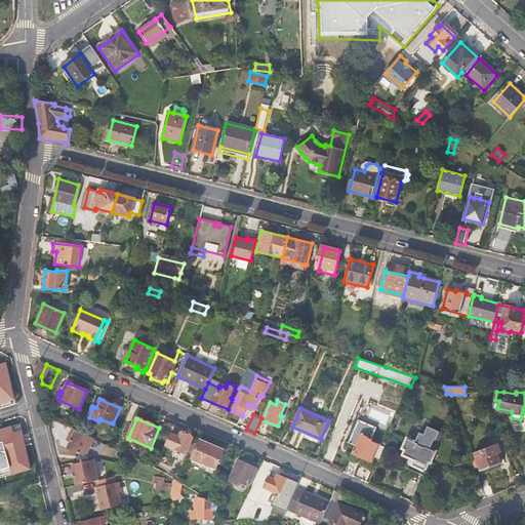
[(419,432),(415,442),(420,444),(427,447),(431,449),(435,440),(436,440),(440,432),(428,427),(425,434),(419,432)]
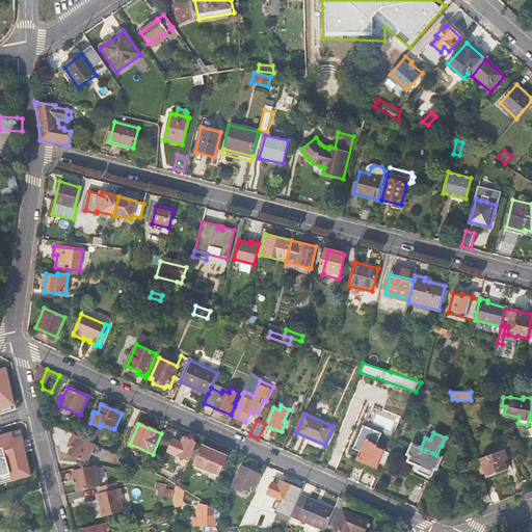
[(96,444),(73,434),(70,442),(73,443),(71,448),(69,454),(84,461),(88,460),(96,444)]
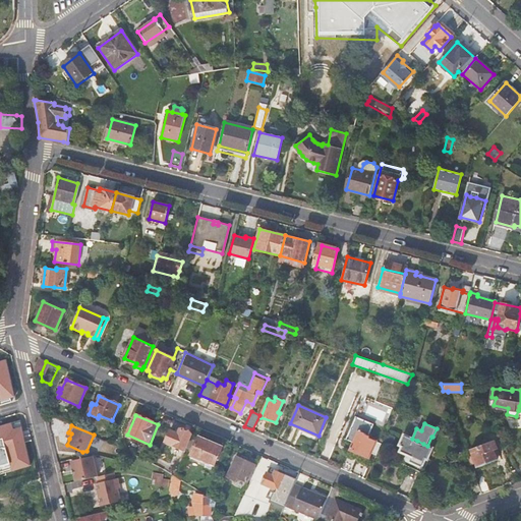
[(167,443),(184,450),(191,433),(180,428),(178,433),(171,430),(167,443)]
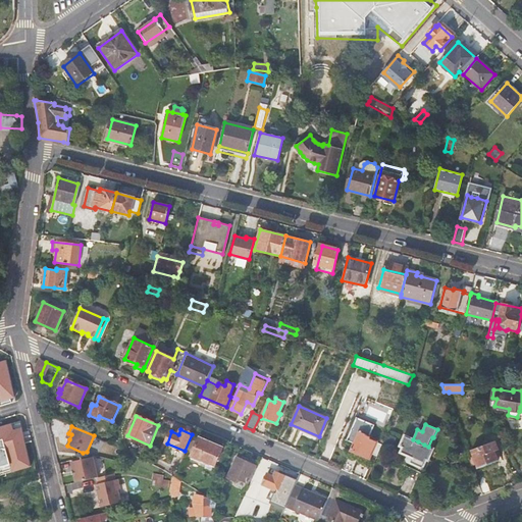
[(353,451),(345,470),(352,473),(360,454),(369,458),(371,453),(377,455),(382,444),(360,433),(352,450),(353,451)]
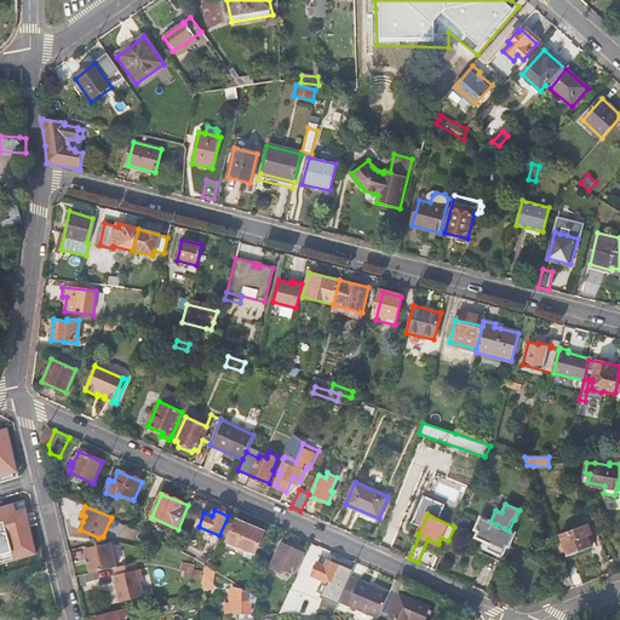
[(504,528),(497,524),(491,522),(482,518),(477,529),(481,530),(478,538),(492,544),(487,556),(505,563),(514,547),(510,546),(516,533),(509,530),(504,528)]
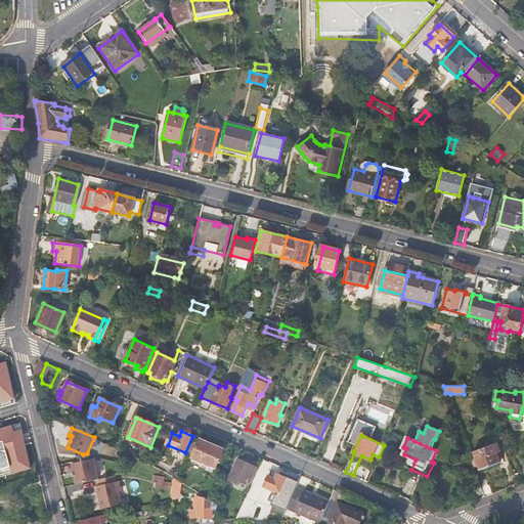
[(199,440),(190,461),(211,470),(212,467),(216,468),(223,450),(199,440)]
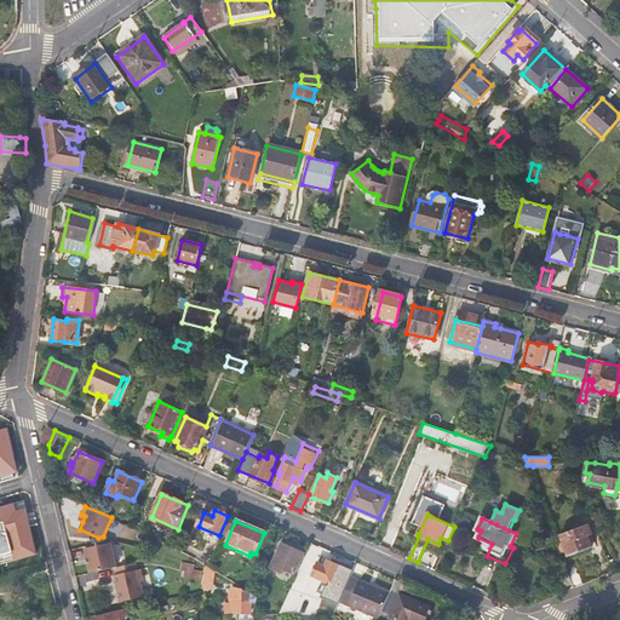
[(587,523),(561,533),(568,556),(592,546),(591,543),(593,541),(587,523)]
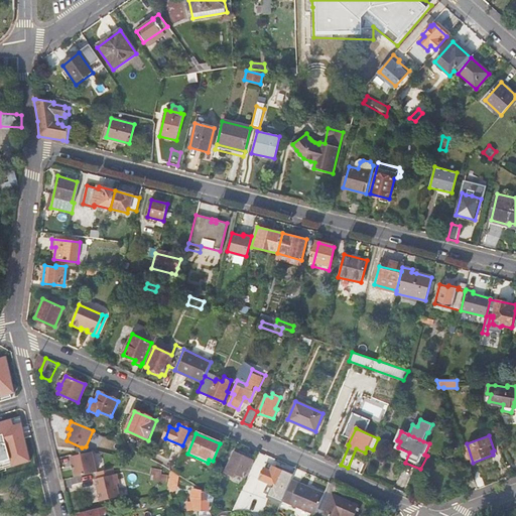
[(253,461),(245,458),(247,454),(238,449),(236,453),(235,453),(225,474),(233,478),(235,475),(246,480),(253,461)]
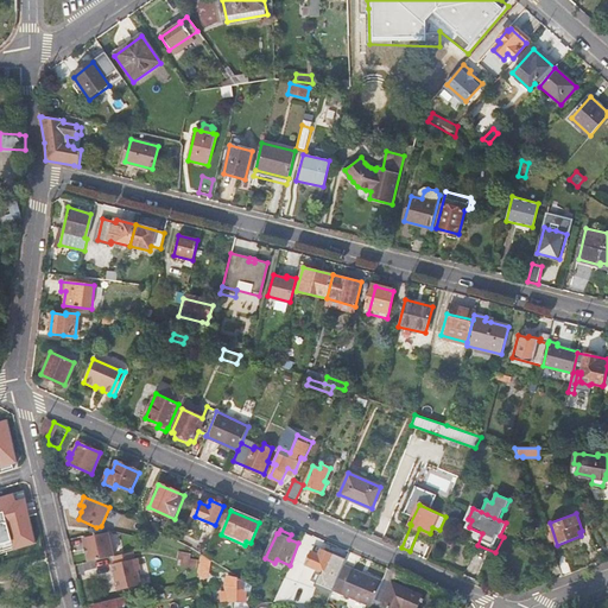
[(115,553),(124,552),(121,531),(113,532),(115,553)]
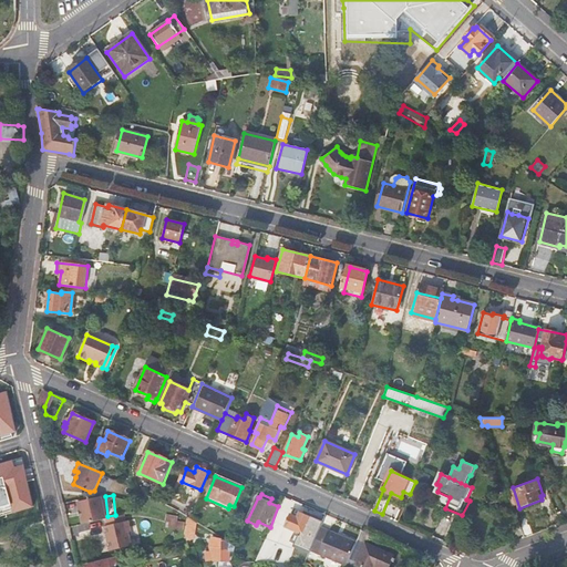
[(106,518),(101,496),(78,503),(83,524),(105,518),(106,518)]
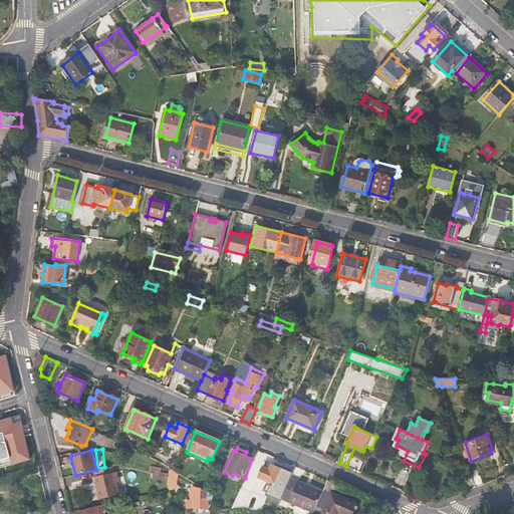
[(258,468),(252,465),(246,480),(252,482),(258,468)]
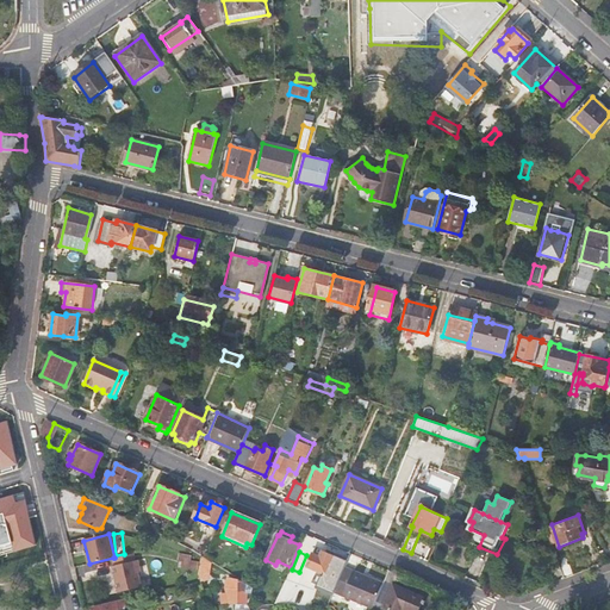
[(113,558),(114,566),(134,561),(131,553),(114,558),(113,558)]
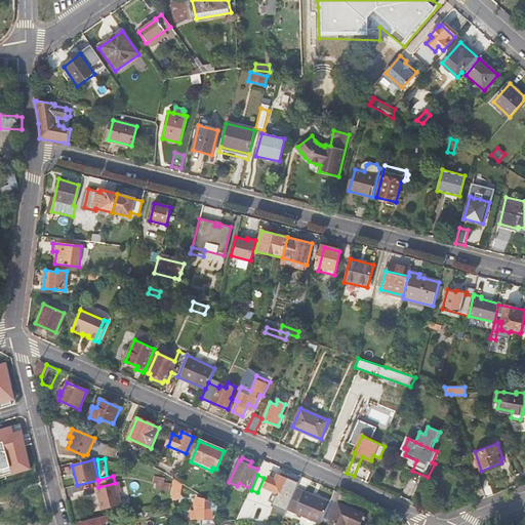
[(277,494),(274,501),(288,508),(296,489),(298,485),(278,476),(276,481),(269,478),(265,489),(277,494)]
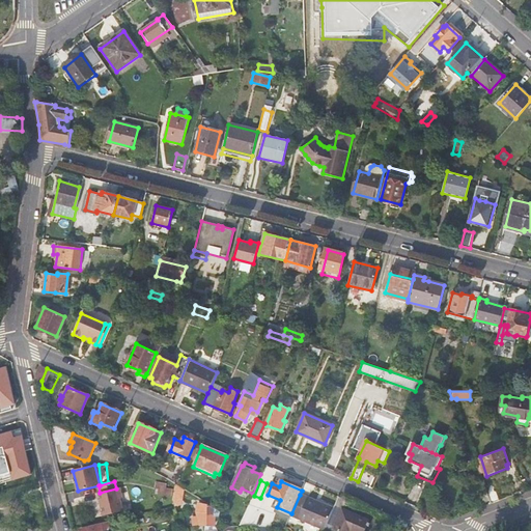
[(159,496),(172,497),(172,490),(166,488),(166,484),(160,483),(159,496)]
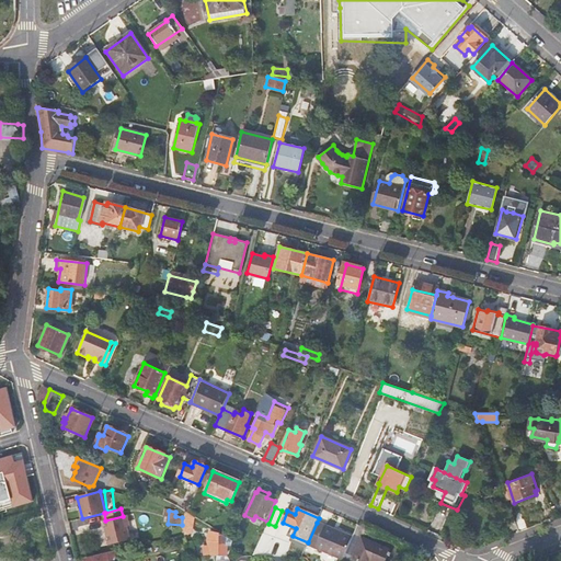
[(193,533),(193,516),(189,513),(184,511),(183,528),(185,534),(193,533)]
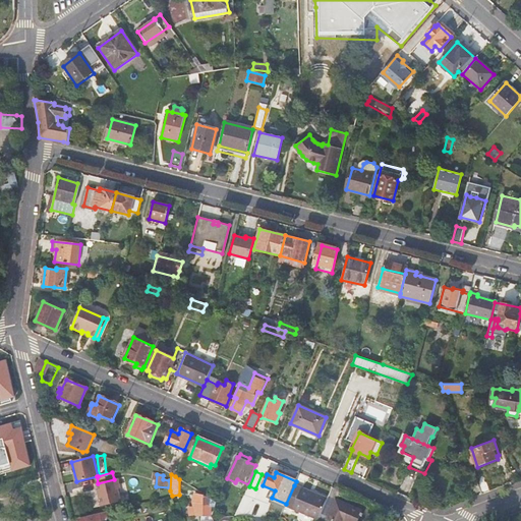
[(483,476),(476,478),(481,494),(489,490),(483,476)]
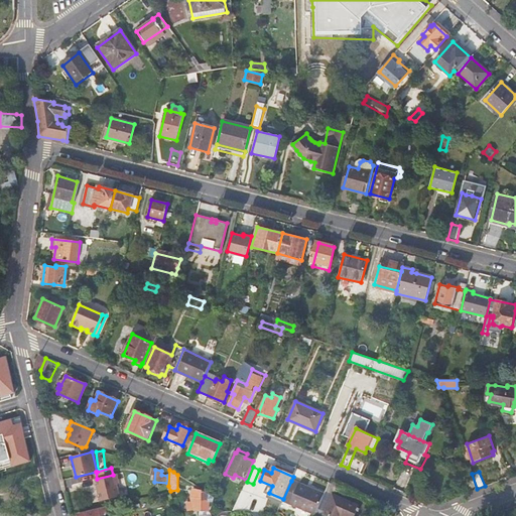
[(97,479),(95,479),(100,501),(119,496),(116,484),(119,484),(116,474),(113,475),(97,479)]
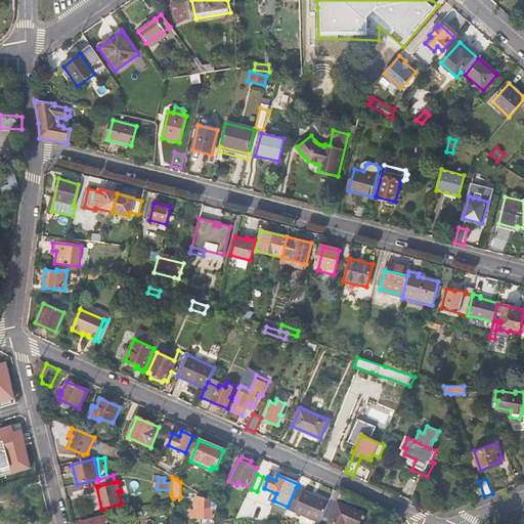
[(288,507),(320,522),(321,517),(329,501),(296,488),(288,507)]
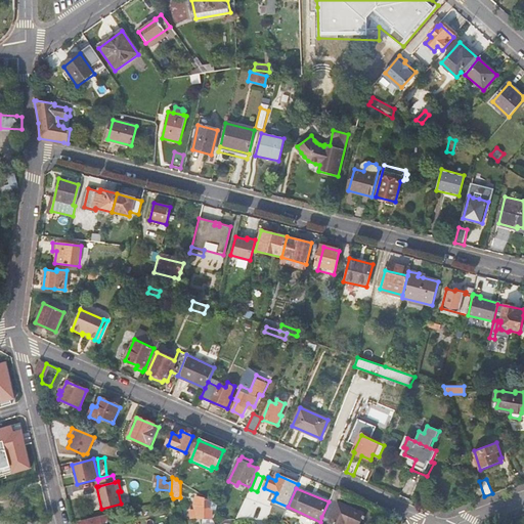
[(338,504),(343,494),(334,490),(329,501),(321,517),(330,520),(329,523),(359,523),(363,515),(338,504)]
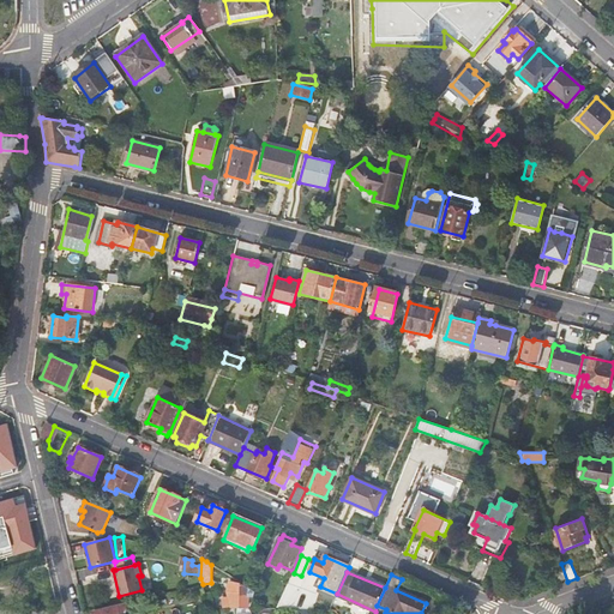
[(248,596),(252,597),(253,593),(239,583),(229,582),(227,591),(232,607),(247,608),(248,596)]
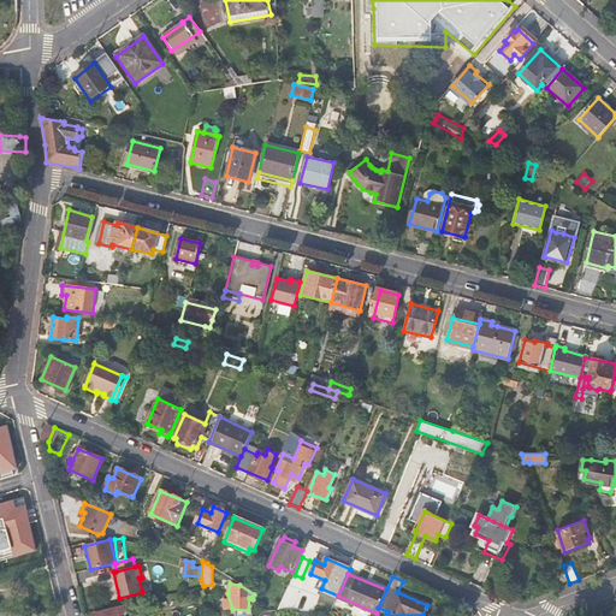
[(319,594),(336,602),(338,596),(321,588),(319,594)]
